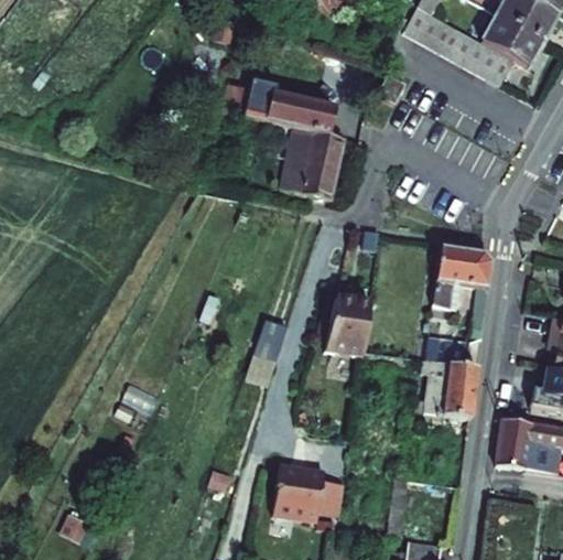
[(303,0),(328,20),(344,0),(303,0)]
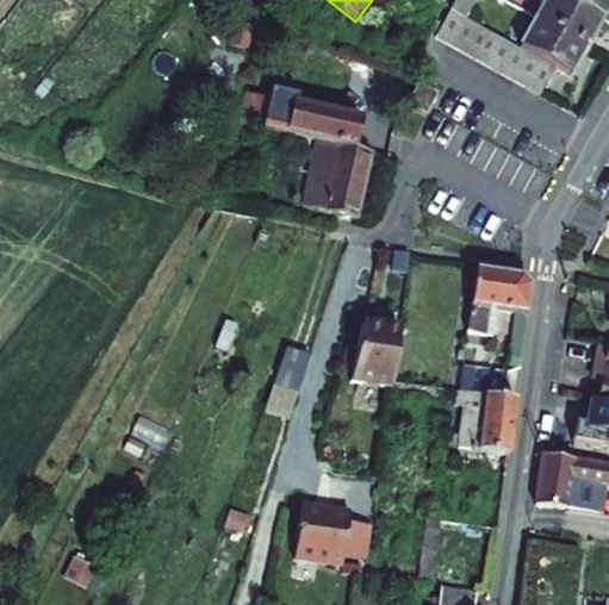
[(454,0),(452,6),(465,13),(467,14),(474,0),(454,0)]
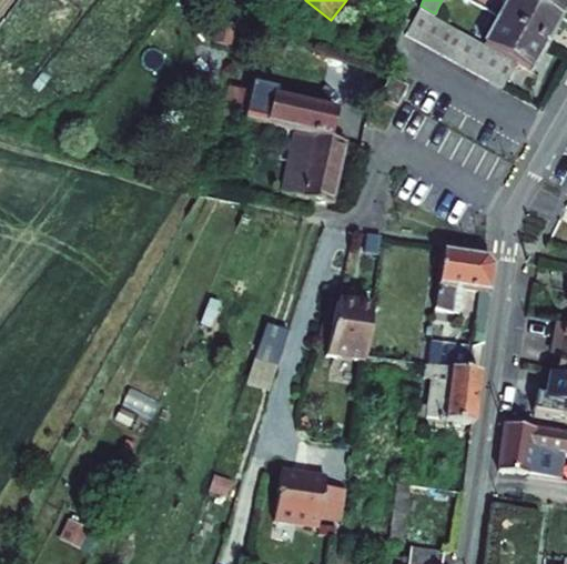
[(547,40),(562,13),(537,0),(507,0),(499,13),(547,40)]
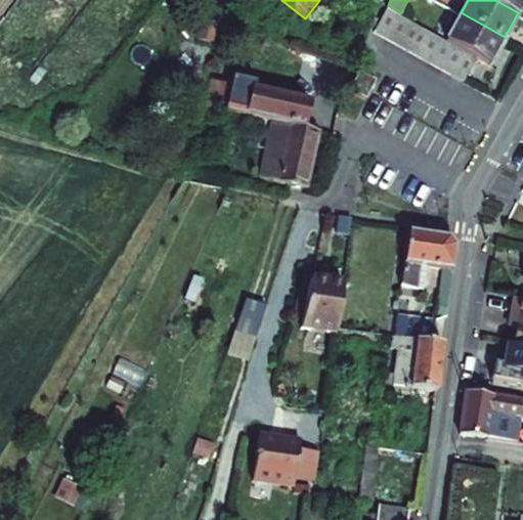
[(495,0),(518,12),(522,3),(522,0),(495,0)]
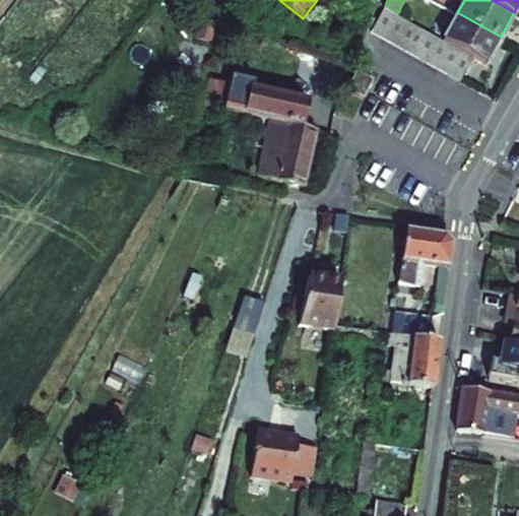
[(385,5),(372,28),(383,35),(396,11),(385,5)]
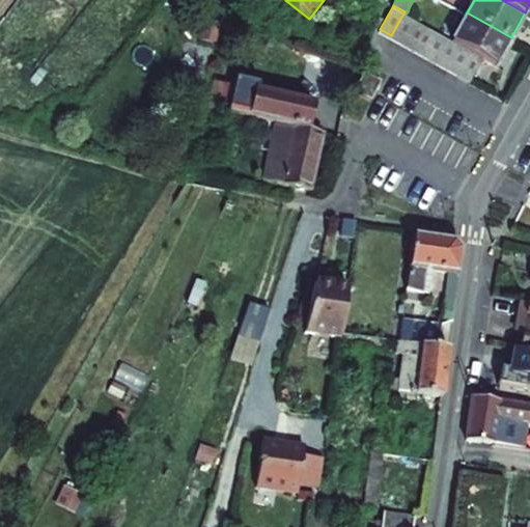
[(416,18),(407,12),(405,11),(391,35),(402,42),(416,18)]
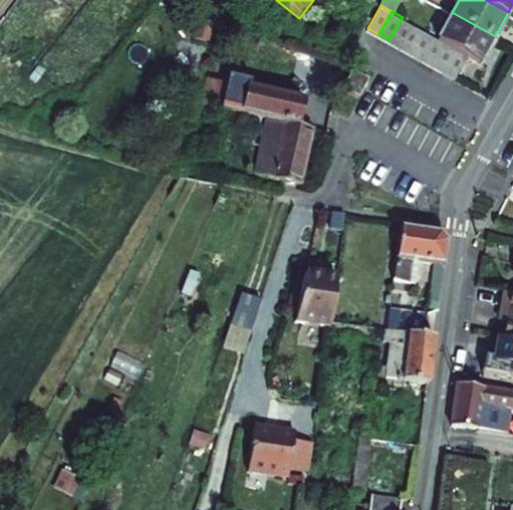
[(469,53),(482,61),(495,36),(452,12),(439,37),(447,41),(457,47),(469,53)]
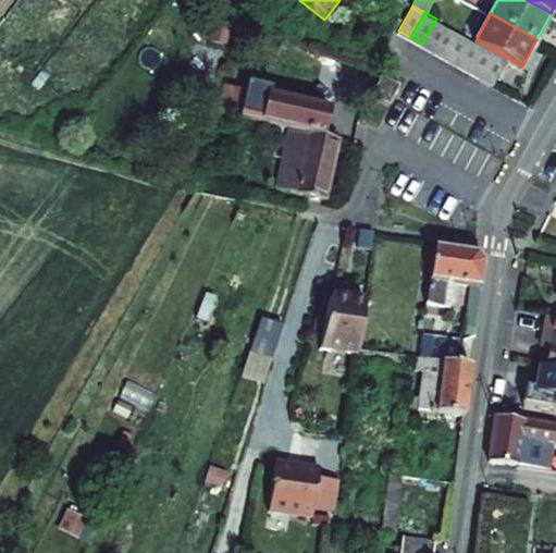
[(214,19),(206,61),(221,64),(231,22),(214,19)]
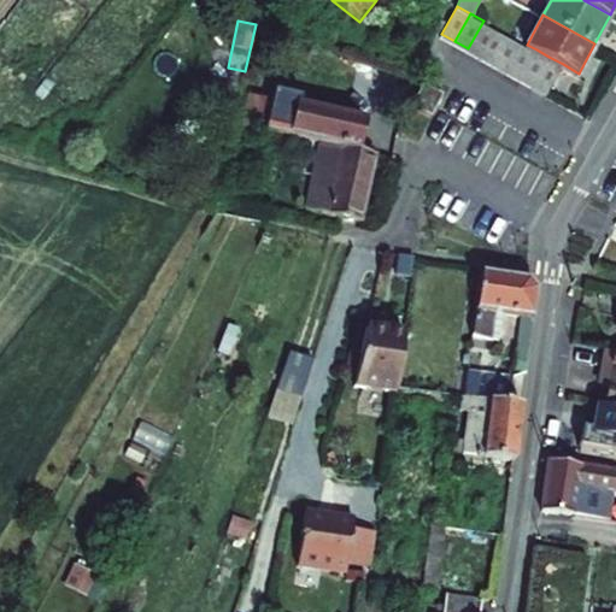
[(484,21),(468,48),(481,56),(497,28),(484,21)]
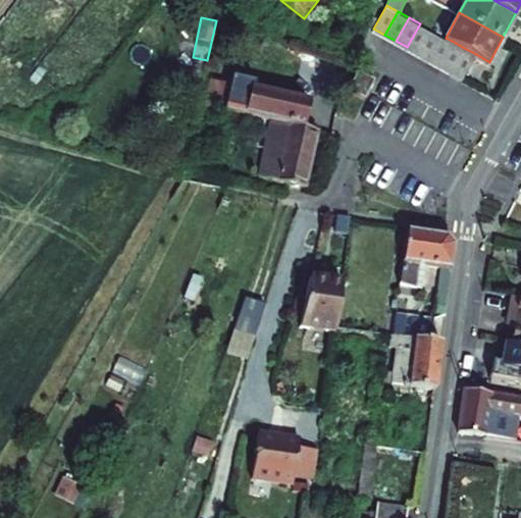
[(420,23),(407,47),(418,53),(431,30),(420,23)]
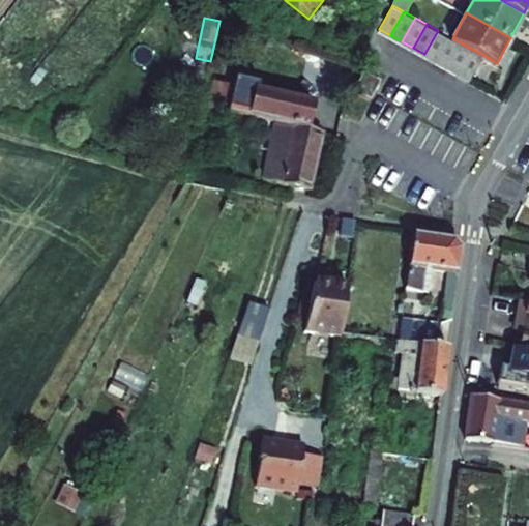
[(438,30),(424,54),(436,60),(449,36),(438,30)]
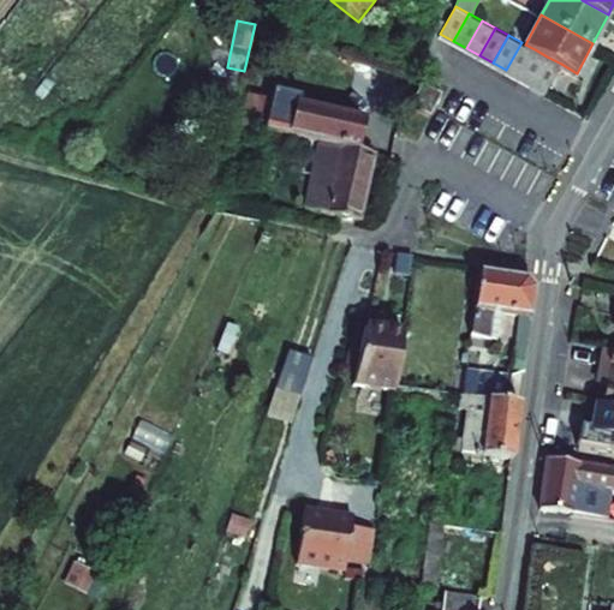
[(525,45),(522,42),(506,70),(519,77),(535,49),(525,45)]
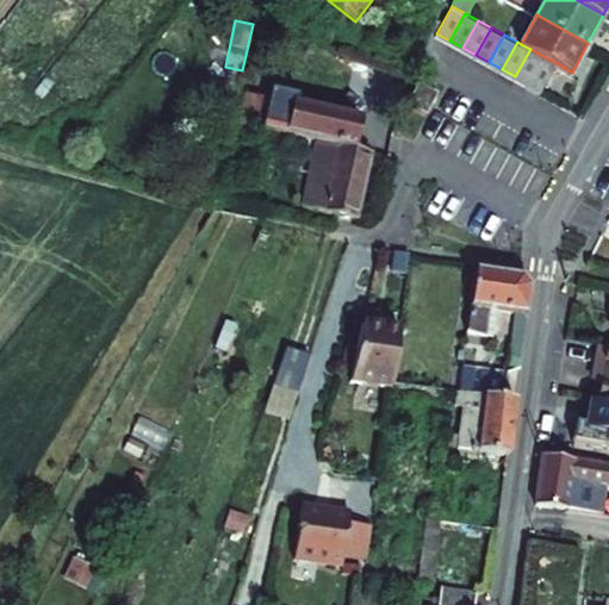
[(542,56),(530,49),(515,76),(528,83),(542,56)]
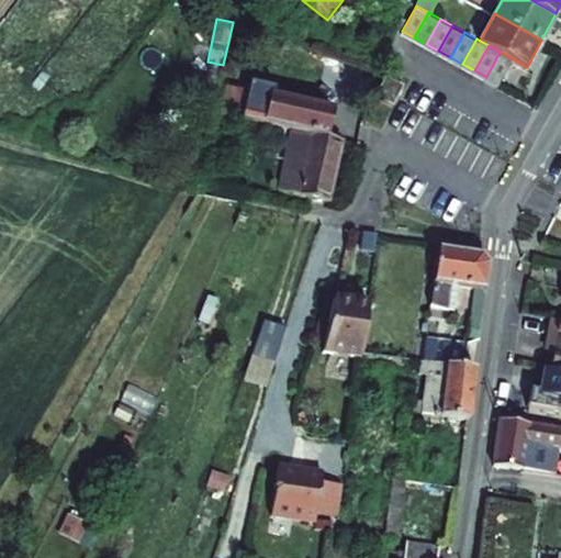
[(486,77),(498,85),(513,58),(500,52),(486,77)]
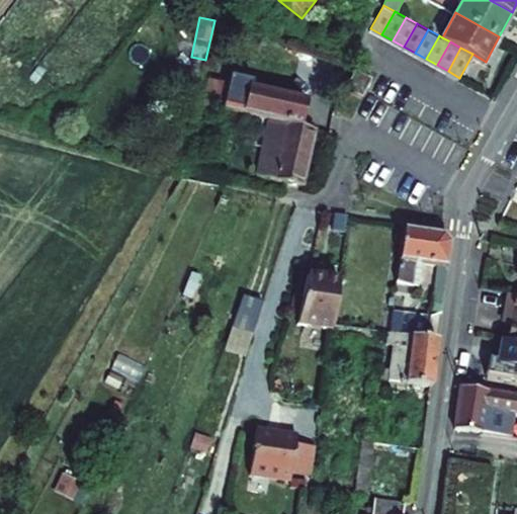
[(323,62),(310,56),(305,68),(319,74),(323,62)]
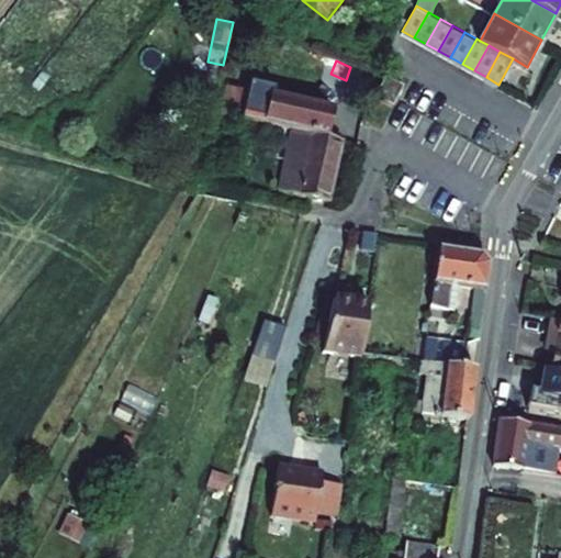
[(223,111),(292,126),(326,134),(332,107),(228,84),(223,111)]
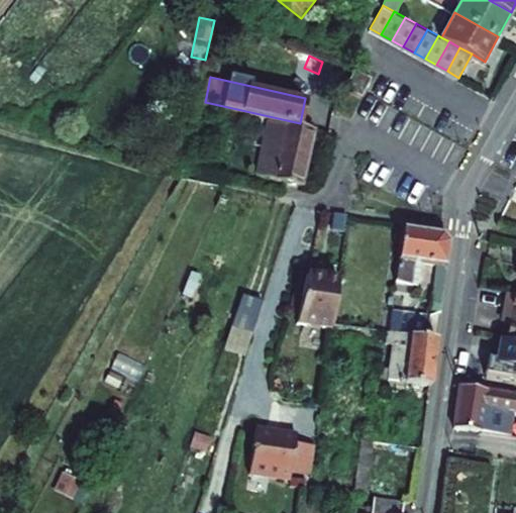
[(269,116),(256,174),(302,184),(314,126),(300,123),(269,116)]
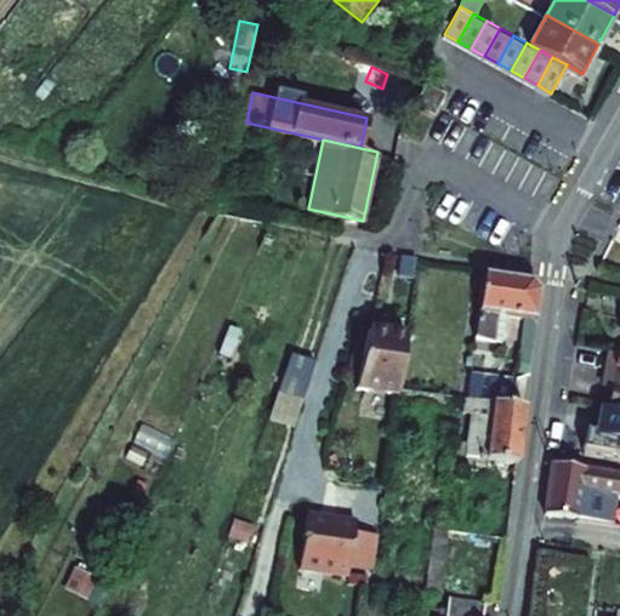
[(399,271),(403,272),(414,273),(416,255),(402,252),(399,271)]
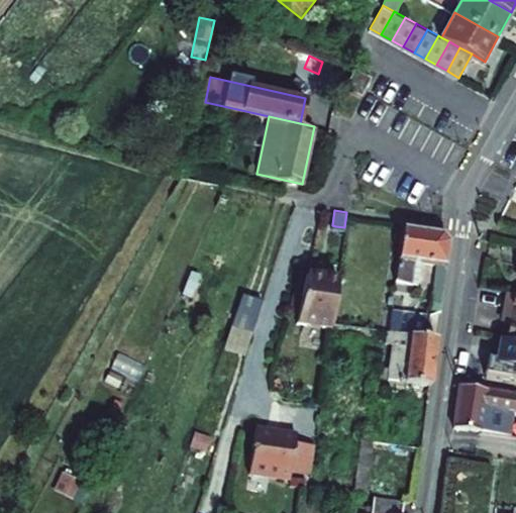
[(396,279),(418,282),(421,260),(437,263),(446,264),(449,240),(443,232),(403,226),(396,279)]
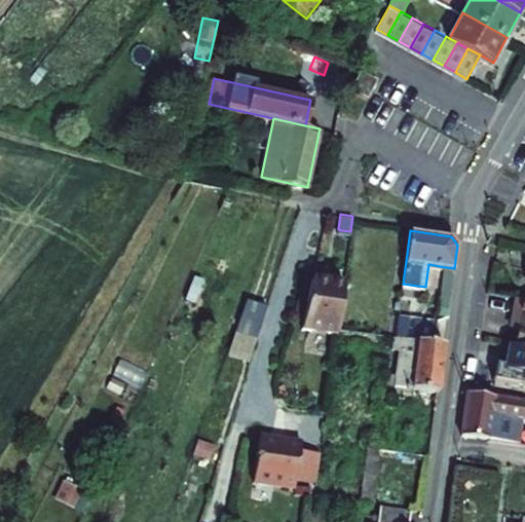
[(439,313),(449,314),(454,268),(445,267),(439,313)]
